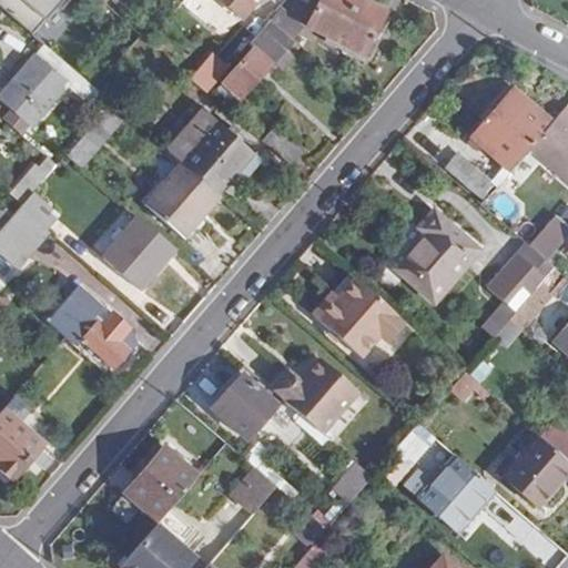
[(68,0),(0,0),(0,4),(32,33),(61,0),(63,0),(67,2),(68,0)]
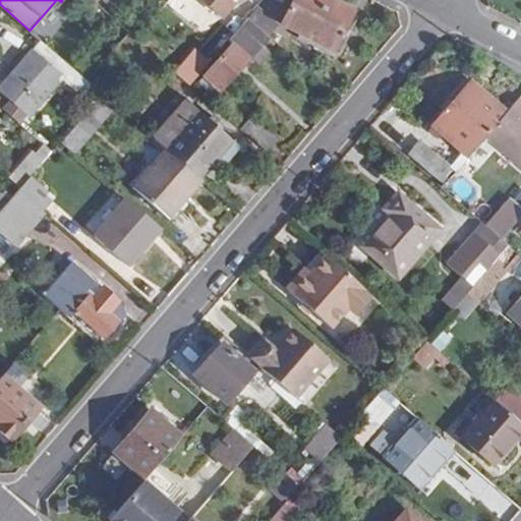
[(198,0),(222,19),(238,0),(198,0)]
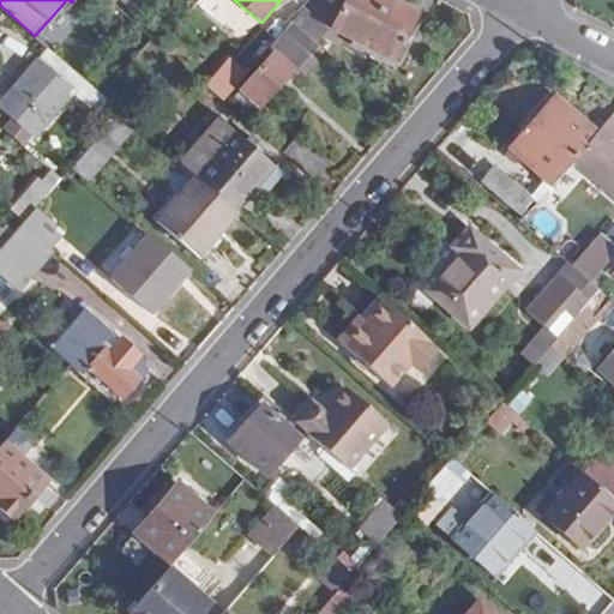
[(396,60),(420,12),(392,0),(349,0),(335,31),(396,60)]
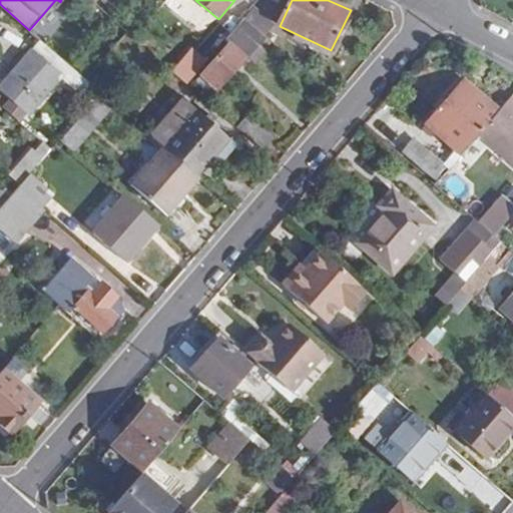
[(245,19),(265,35),(267,37),(275,27),(253,9),(245,19)]
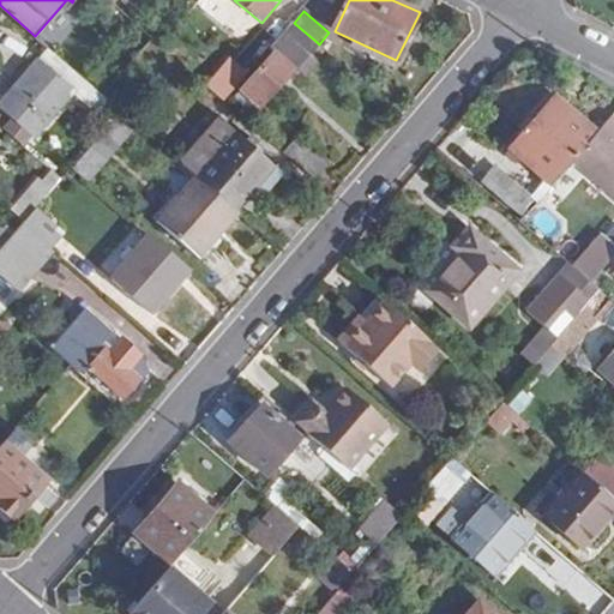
[(234,98),(253,115),(317,42),(294,23),(292,22),(281,34),(287,40),(234,98)]
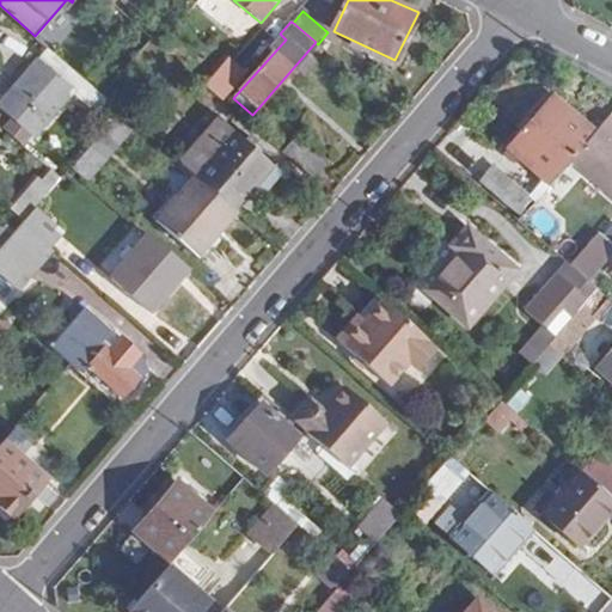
[(34,138),(34,139),(73,95),(85,104),(97,90),(85,80),(49,49),(0,104),(0,108),(13,118),(34,138)]
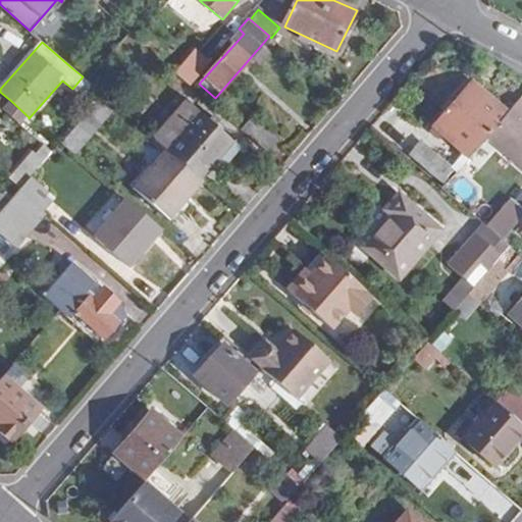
[(474,79),(434,124),(471,156),(484,140),(511,110),(474,79)]
